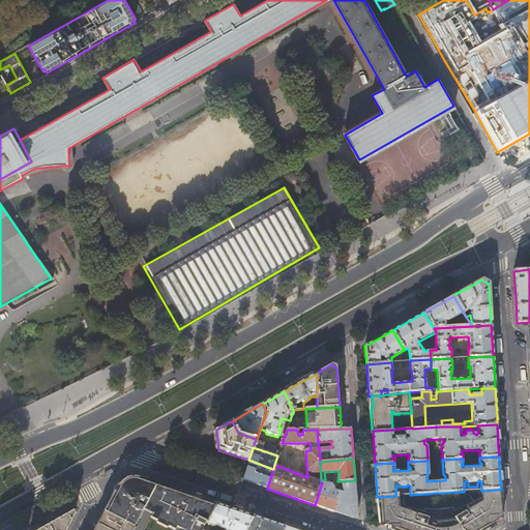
[(266,488),(272,469),(248,460),(242,480),(252,483),(266,488)]
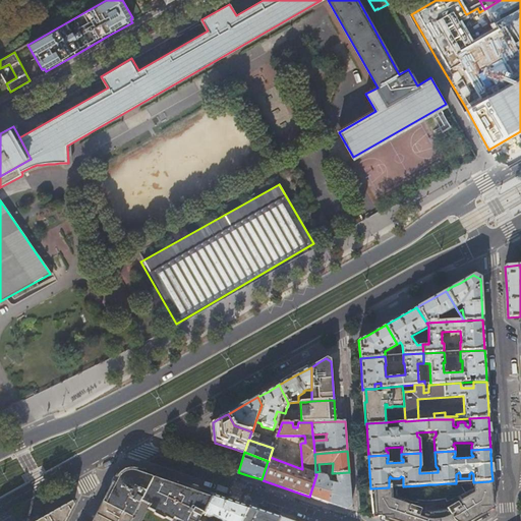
[(130,520),(141,502),(147,504),(149,505),(148,508),(172,520),(174,517),(179,520),(180,520),(198,520),(213,496),(206,493),(194,489),(174,482),(160,477),(152,474),(148,473),(142,471),(136,469),(128,470),(118,476),(115,478),(112,483),(110,486),(107,495),(97,513),(92,520),(130,520)]
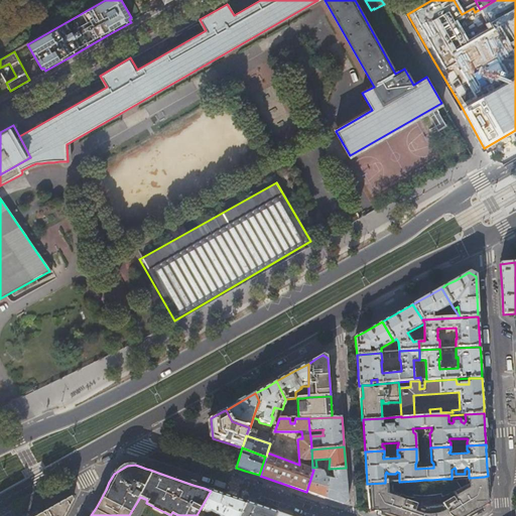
[(346,468),(330,469),(329,472),(333,472),(333,476),(334,479),(328,479),(326,498),(335,501),(343,504),(348,501),(346,475),(346,468)]
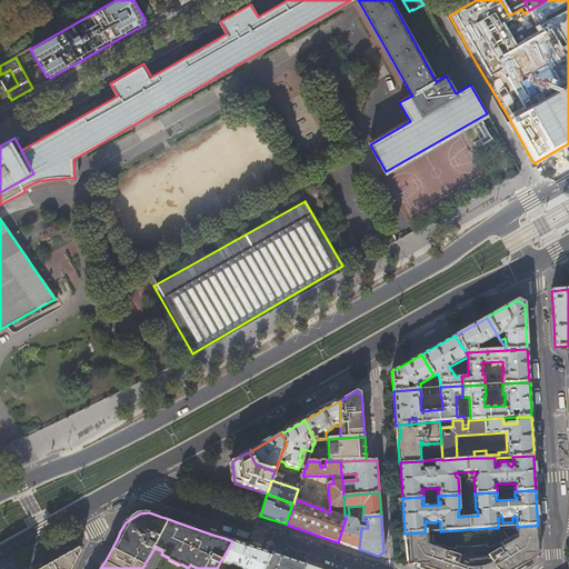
[(356,519),(346,518),(338,542),(356,548),(359,549),(361,528),(359,527),(359,523),(356,519)]
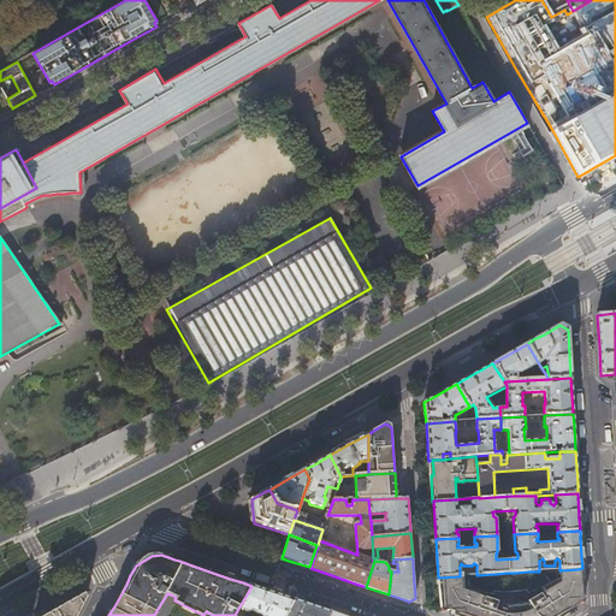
[(578,569),(561,570),(561,579),(543,588),(545,592),(528,603),(525,597),(499,597),(497,603),(478,597),(479,592),(460,586),(460,576),(438,578),(438,579),(443,579),(444,591),(439,591),(440,612),(445,612),(445,611),(452,611),(452,615),(454,615),(564,615),(573,611),(573,603),(580,603),(580,604),(582,604),(584,602),(584,584),(582,581),(579,581),(578,569)]
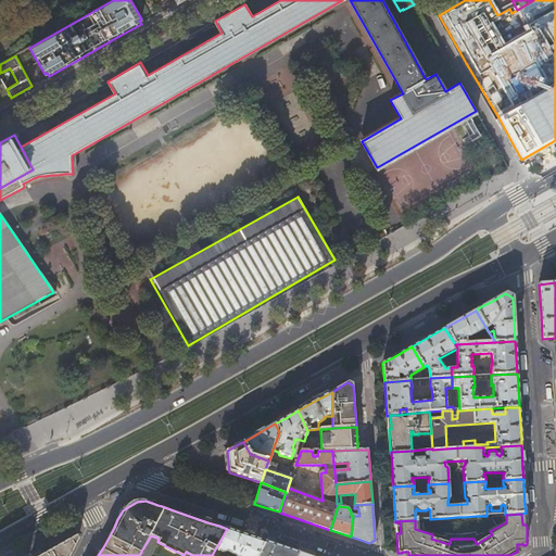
[(257,555),(265,542),(249,536),(227,529),(212,555),(257,555)]
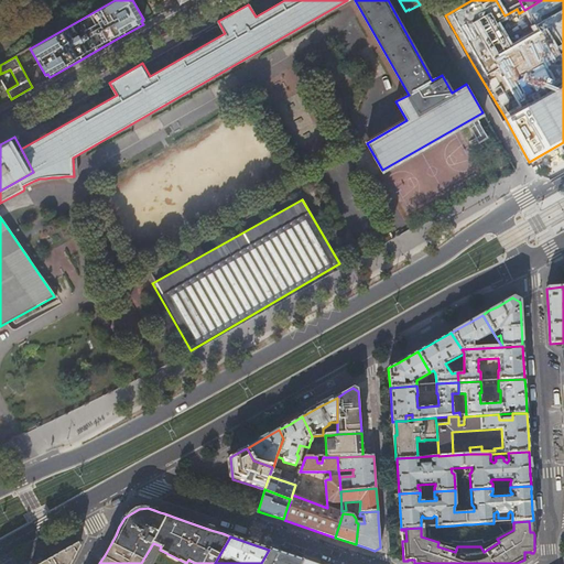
[(55,556),(45,562),(41,563),(71,563),(74,560),(80,546),(78,543),(55,556)]
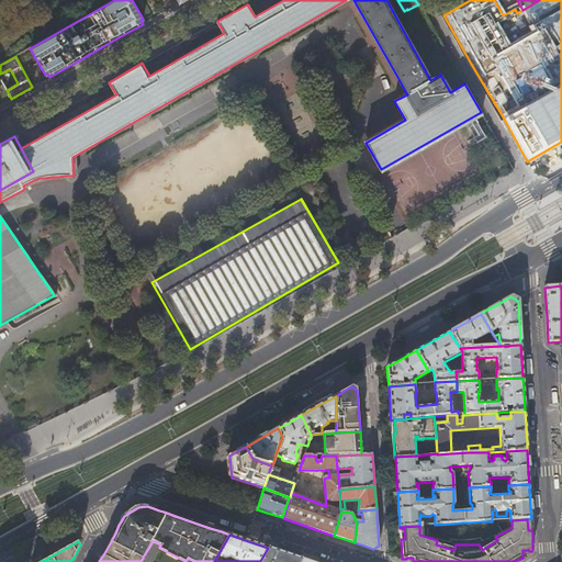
[(271,549),(268,548),(260,561),(299,561),(301,559),(271,549)]
